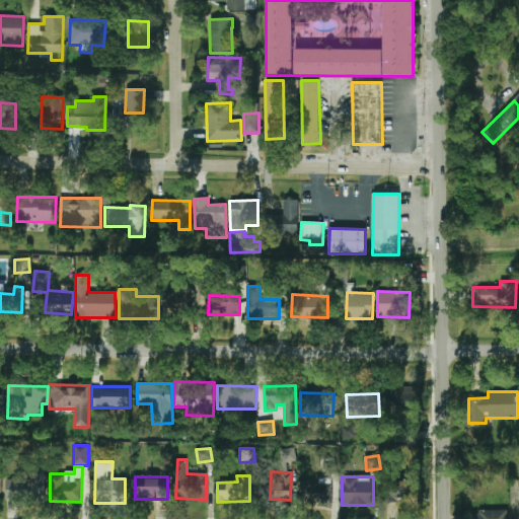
[(5,499),(45,501),(45,479),(6,478),(5,499)]
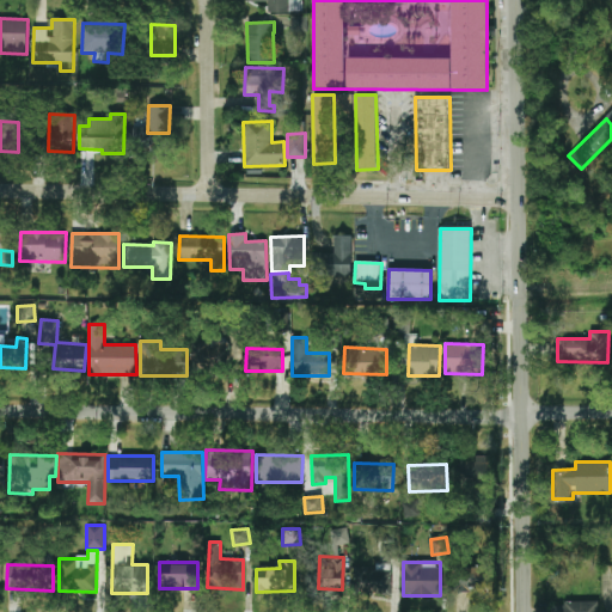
[(458,592),(493,593),(493,568),(459,568),(458,592)]
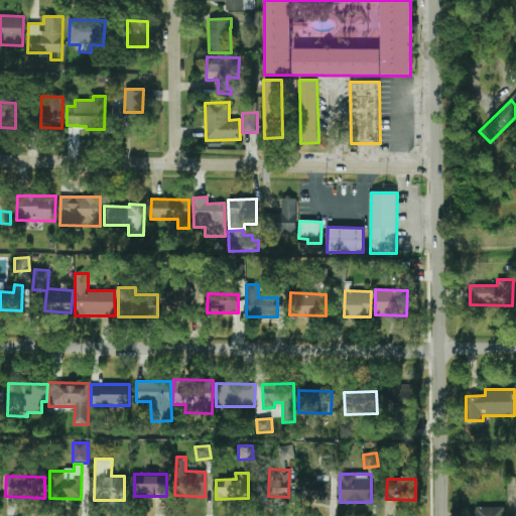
[(298,480),(297,502),(329,503),(329,480),(298,480)]
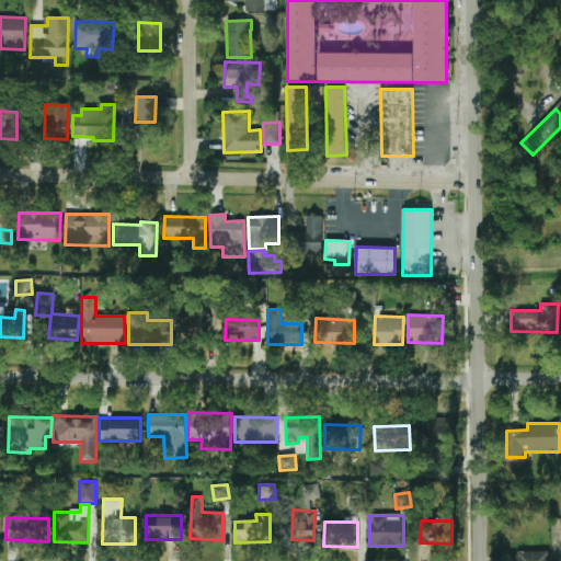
[(548,560),(548,551),(516,552),(516,560),(548,560)]
